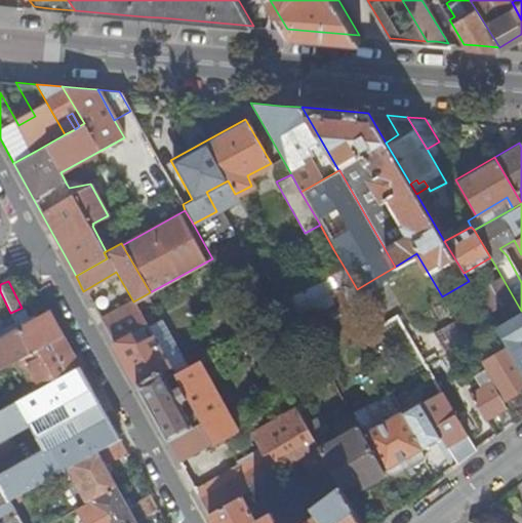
[(128,332),(144,324),(132,304),(99,320),(111,340),(128,332)]
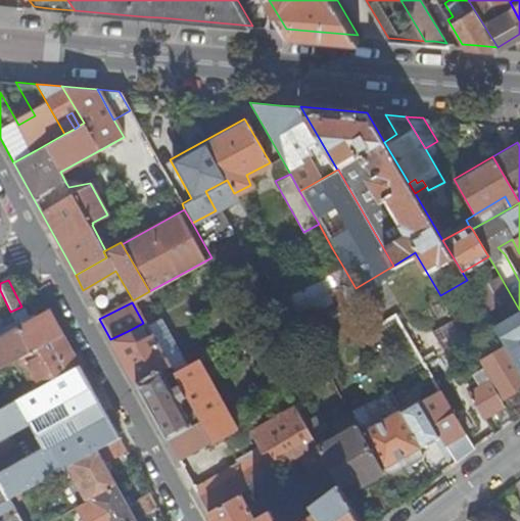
[(21,306),(10,312),(13,320),(17,318),(20,324),(28,320),(21,306)]
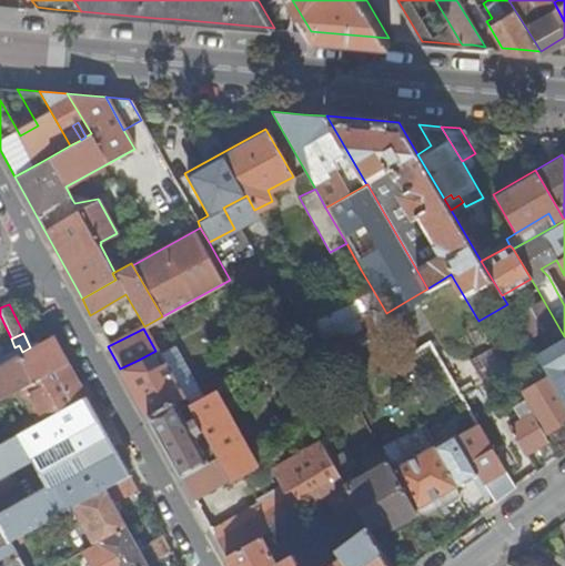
[(564,400),(564,371),(562,366),(564,364),(564,335),(564,336),(536,353),(541,361),(550,375),(564,400)]
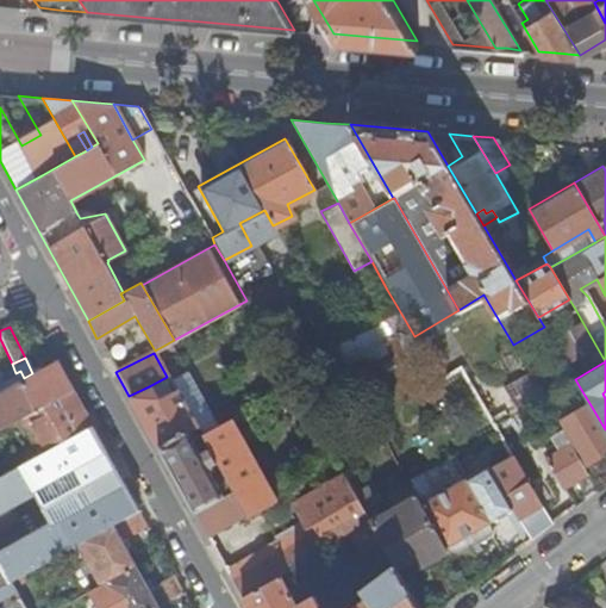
[(33,411),(70,391),(55,361),(32,373),(24,378),(20,371),(16,373),(19,380),(33,411)]
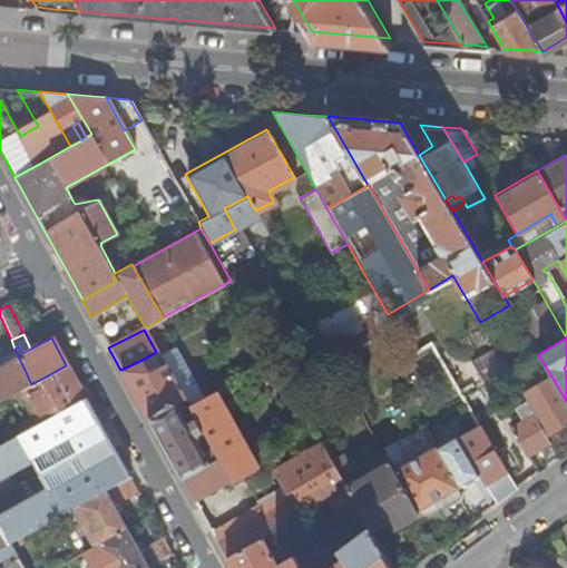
[(188,407),(205,398),(177,349),(159,359),(162,363),(182,398),(188,407)]
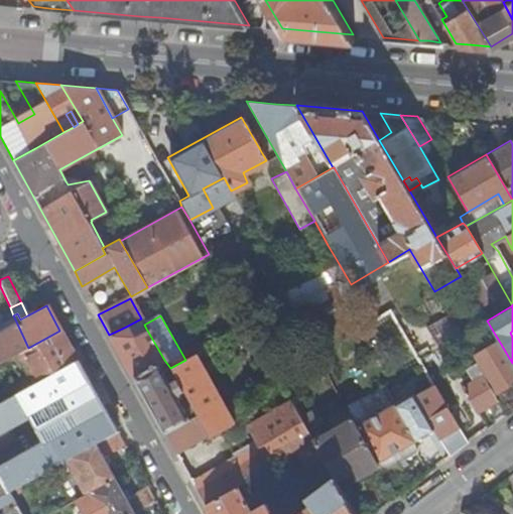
[(146,329),(144,325),(141,318),(126,327),(132,337),(146,329)]
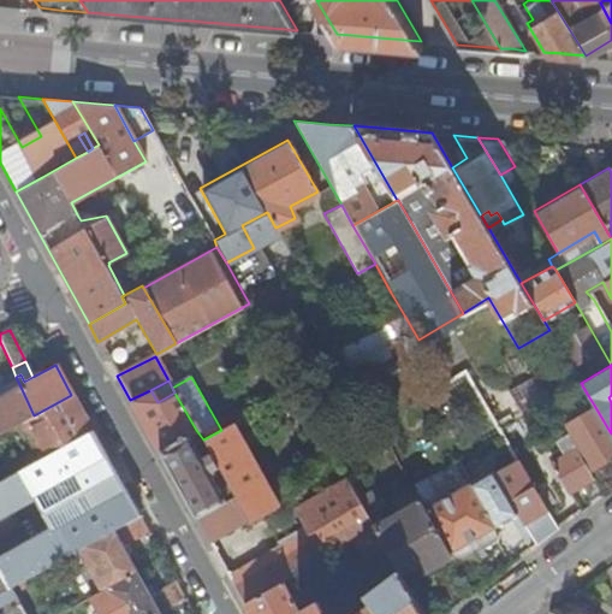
[(0,432),(21,423),(34,415),(19,384),(0,394),(0,432)]
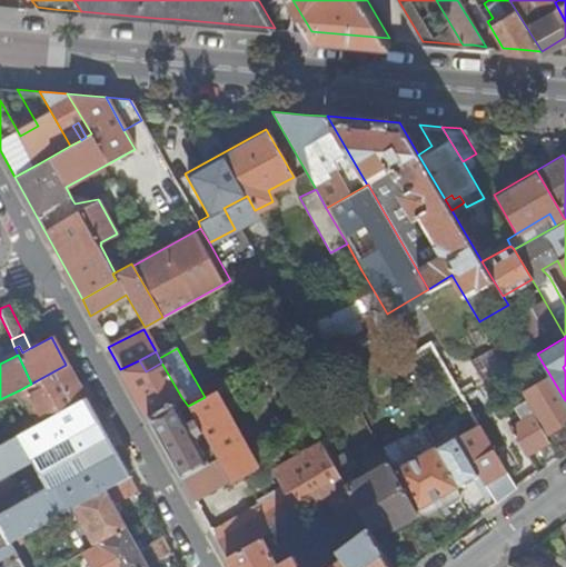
[(130,388),(147,417),(174,401),(181,397),(161,362),(146,371),(139,360),(120,369),(130,388)]
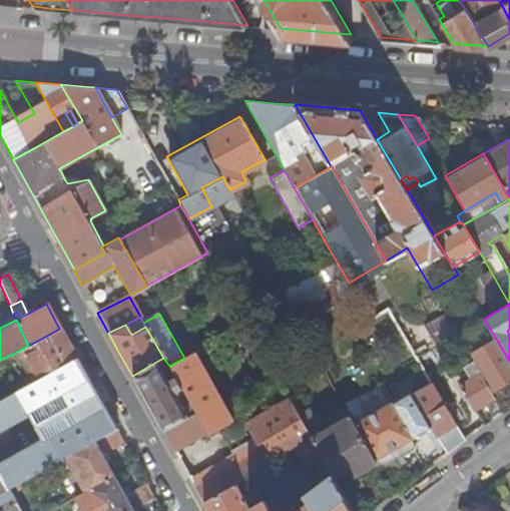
[(470,354),(496,339),(488,326),(462,341),(470,354)]
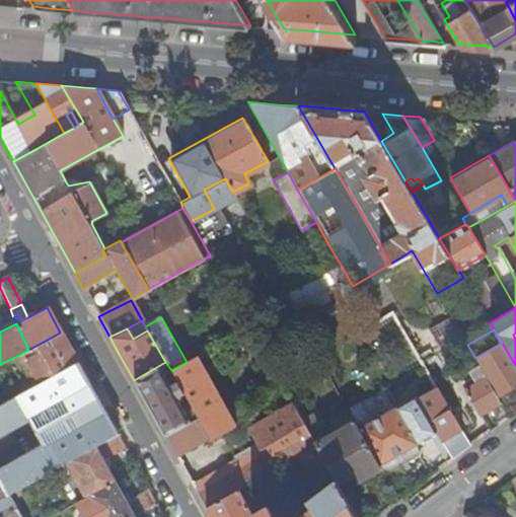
[(34,386),(76,363),(60,333),(28,350),(17,356),(34,386)]
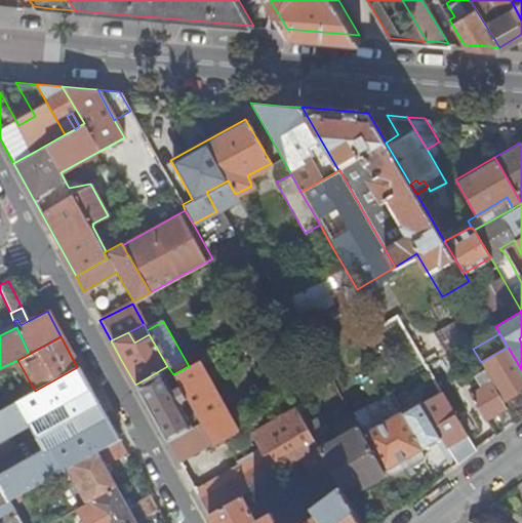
[(485,370),(502,398),(521,385),(521,369),(508,347),(481,362),(485,370)]
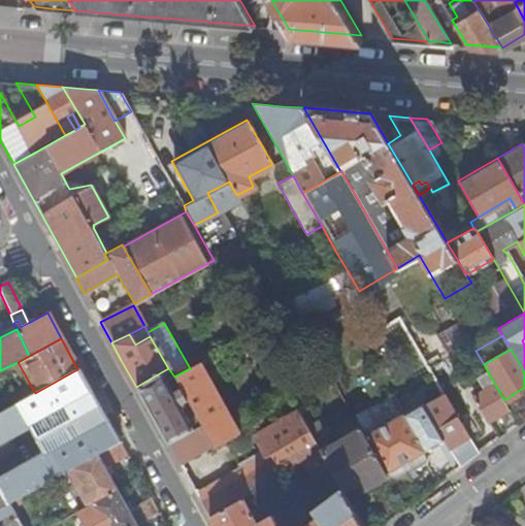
[(167,441),(176,460),(209,441),(212,447),(238,432),(198,363),(190,368),(174,376),(179,387),(186,399),(200,424),(191,429),(167,441)]
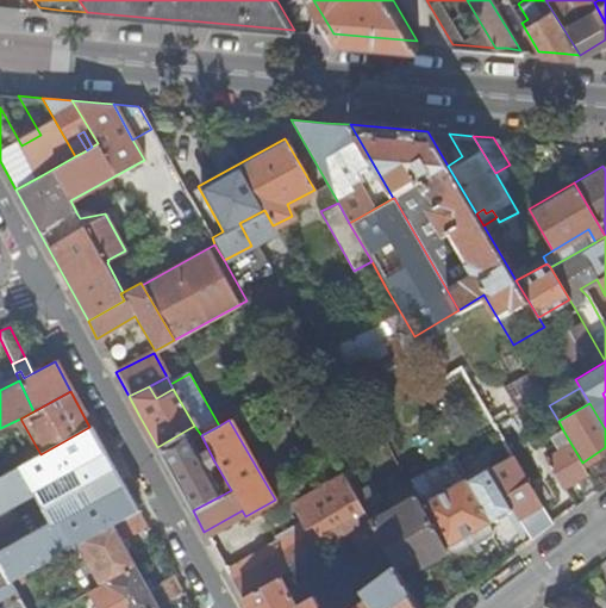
[(207,447),(201,435),(194,426),(186,430),(197,453),(207,447)]
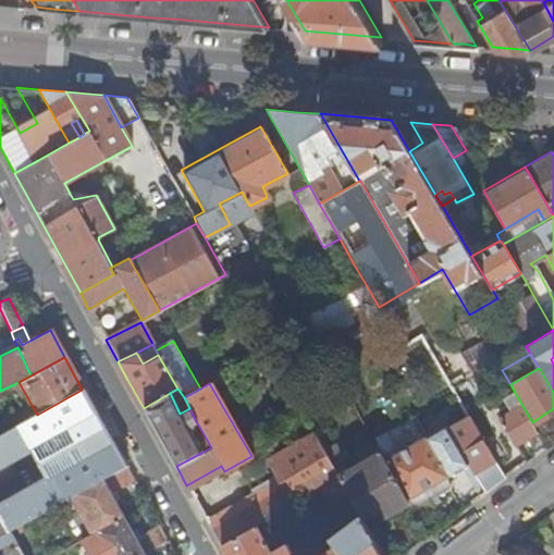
[(0,513),(9,529),(61,500),(125,464),(82,390),(37,415),(0,433),(0,513)]
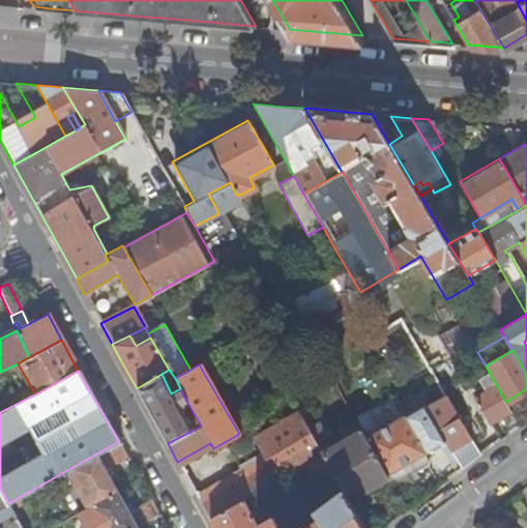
[(150,412),(168,443),(192,431),(180,410),(185,408),(183,403),(186,401),(180,388),(171,393),(162,374),(137,388),(150,412)]
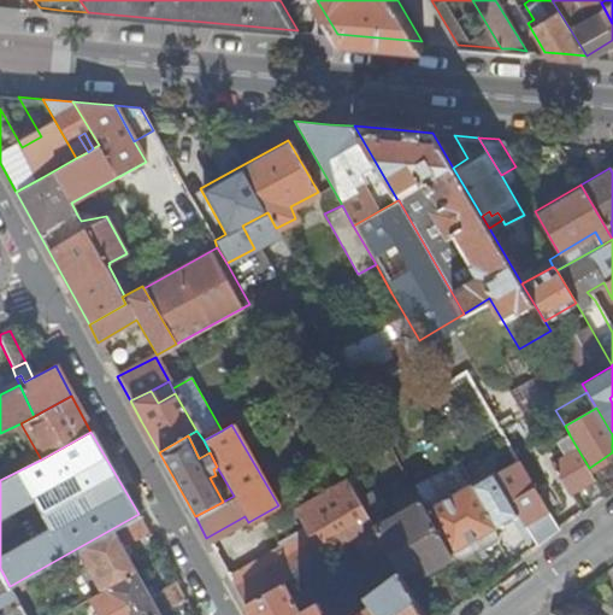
[(583,484),(594,501),(603,492),(589,468),(570,435),(559,441),(566,454),(552,461),(570,492),(583,484)]
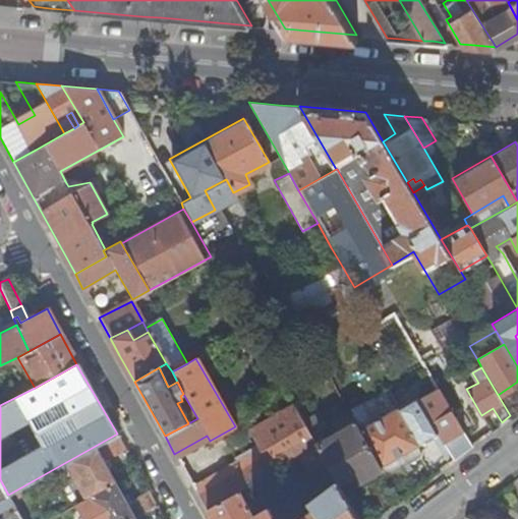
[(460,380),(466,389),(478,383),(472,372),(460,380)]
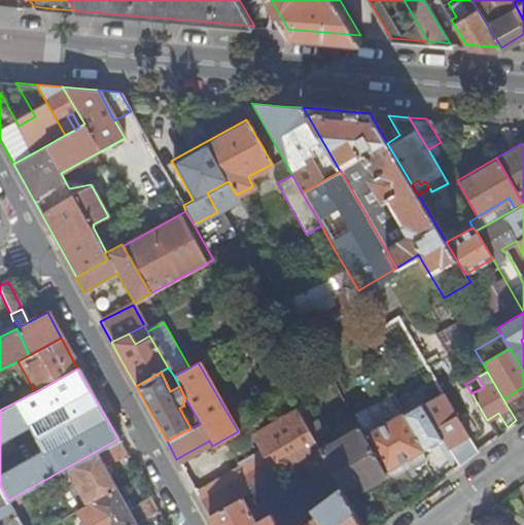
[(442,438),(457,464),(466,457),(476,450),(442,392),(422,404),(442,438)]
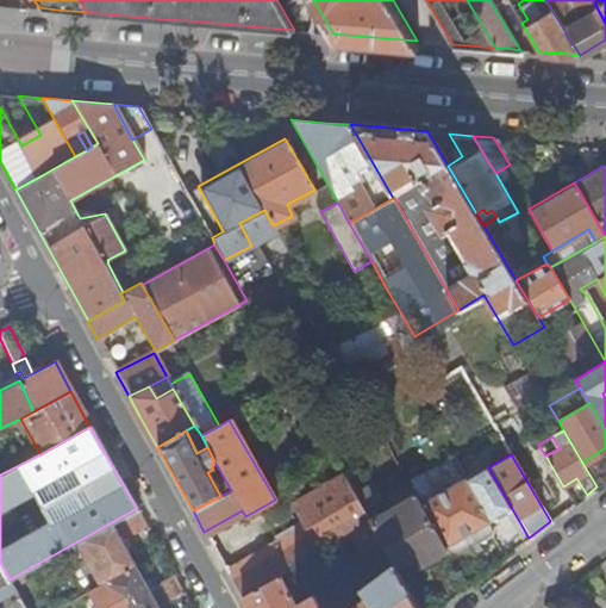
[(487,521),(511,507),(488,467),(486,465),(445,488),(441,481),(430,485),(435,494),(420,502),(443,546),(448,544),(450,548),(454,552),(467,545),(470,545),(476,541),(476,539),(491,531),(487,521)]
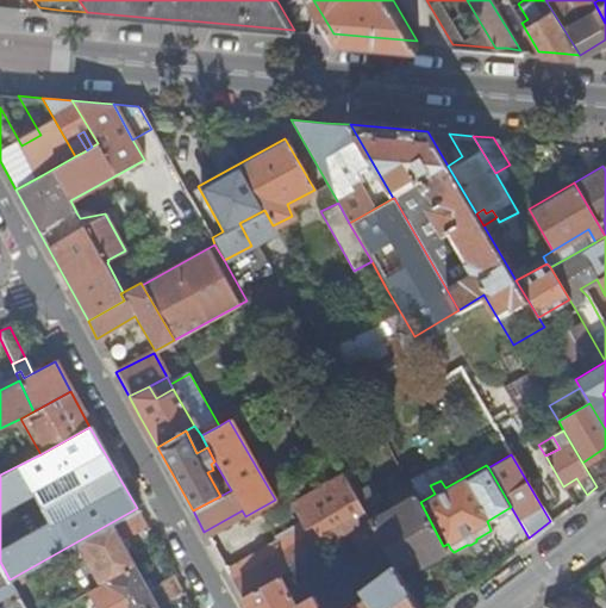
[(291,503),(303,523),(354,494),(353,491),(342,473),(291,503)]
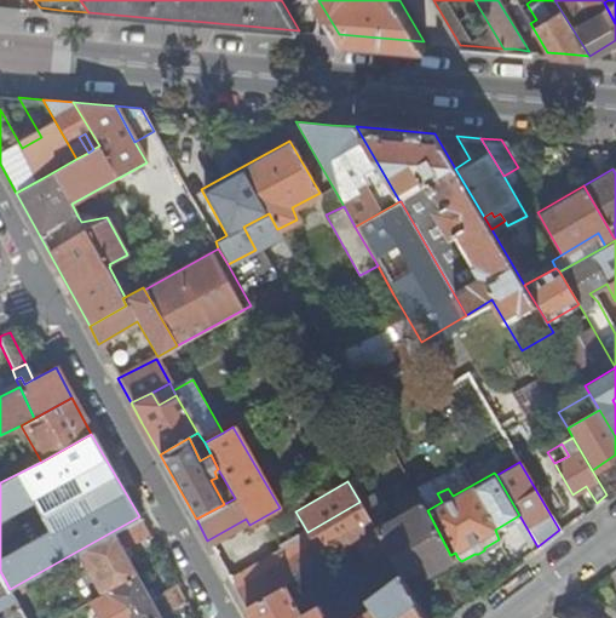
[(358,499),(360,502),(368,516),(385,507),(375,490),(358,499)]
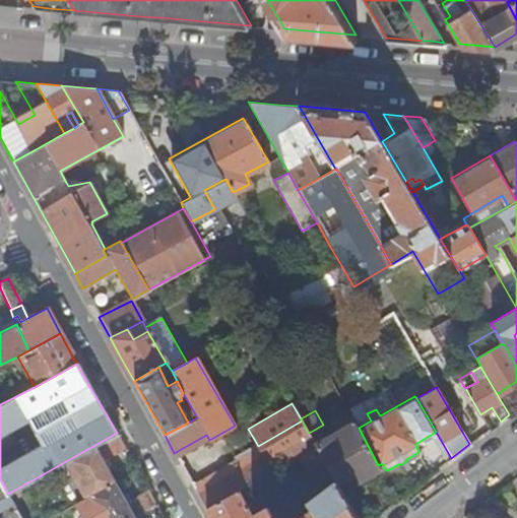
[(192,484),(204,508),(238,489),(246,484),(298,454),(316,444),(309,433),(302,421),(258,446),(192,484)]
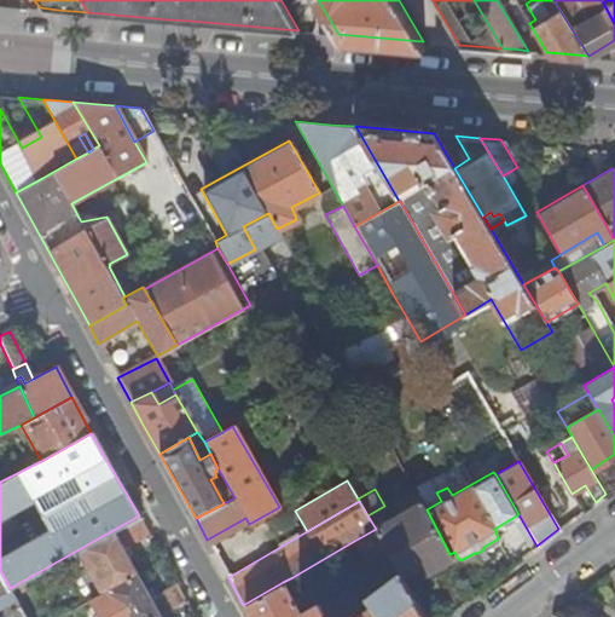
[(398,569),(400,572),(419,561),(425,571),(452,557),(450,554),(427,509),(422,501),(394,517),(395,519),(376,529),(398,569)]
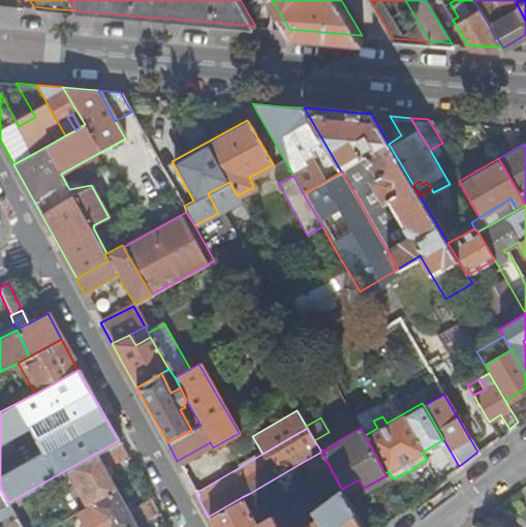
[(91,501),(117,488),(104,467),(126,455),(119,440),(58,474),(64,484),(78,476),(91,501)]
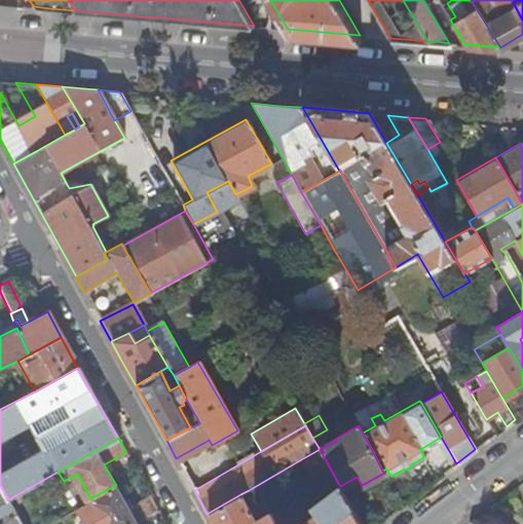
[(320,449),(301,459),(310,476),(316,473),(326,489),(338,483),(320,449)]
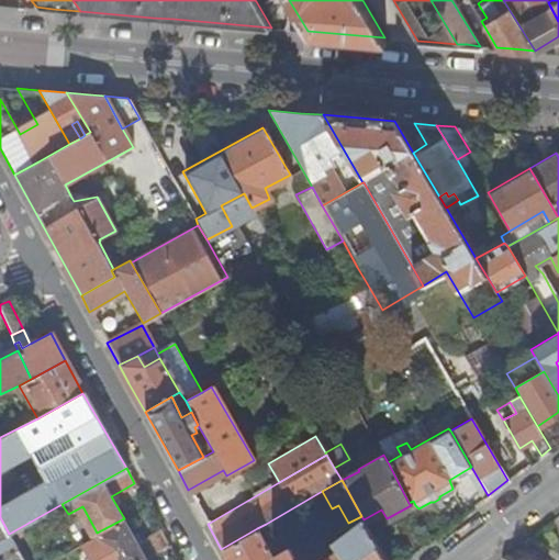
[(92,559),(137,559),(145,557),(168,544),(158,527),(135,539),(124,518),(97,533),(82,542),(92,559)]
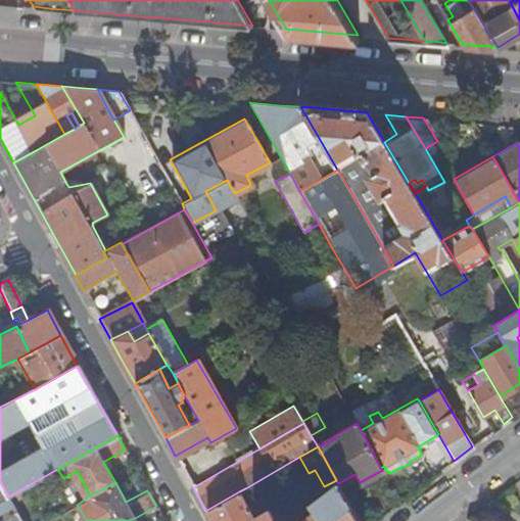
[(359,520),(338,483),(309,505),(313,511),(299,520),(275,520),(269,509),(261,513),(257,509),(260,508),(247,487),(239,491),(254,520),(359,520)]
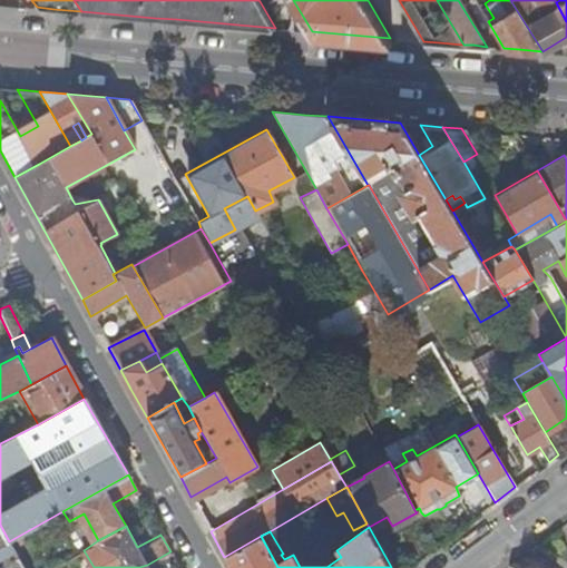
[(277,567),(261,536),(224,557),(230,567),(277,567)]
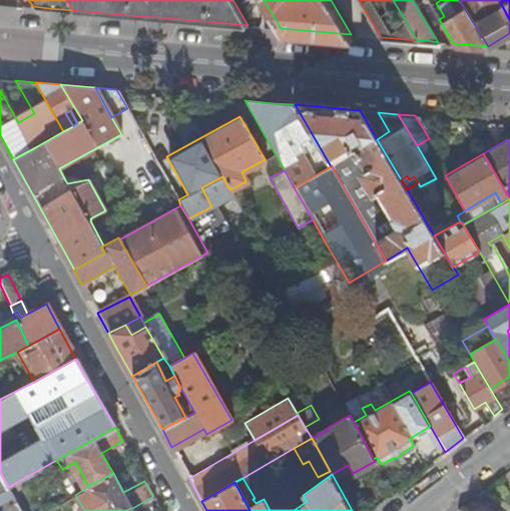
[(0,510),(21,510),(8,487),(0,491),(0,510)]
